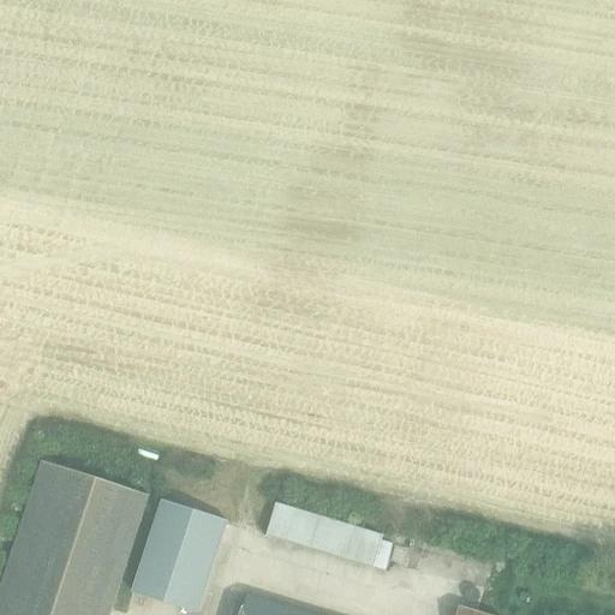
[(109,614),(149,496),(33,459),(0,560),(0,614),(109,614)]
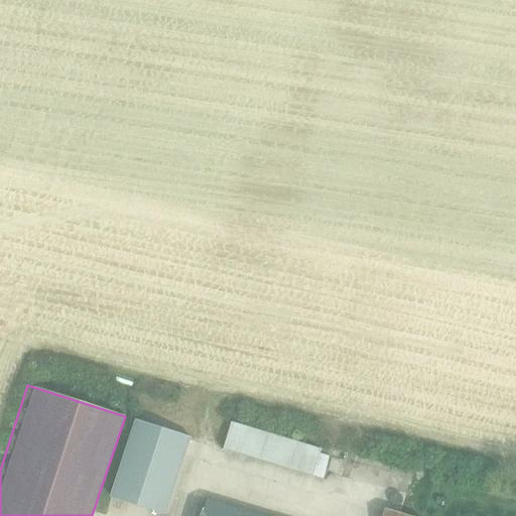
[(136,420),(111,497),(165,515),(190,437),(136,420)]
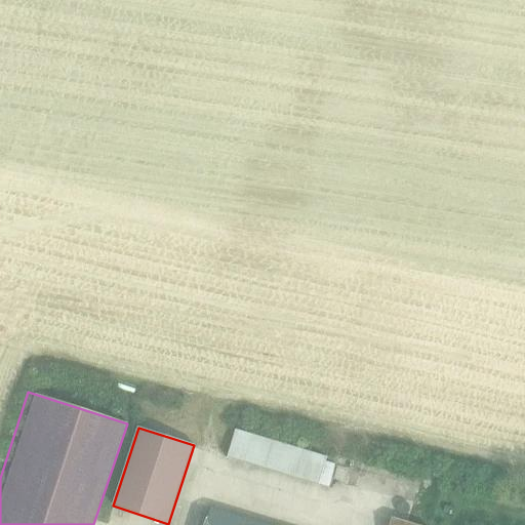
[(329,488),(331,481),(336,460),(235,430),(227,458),(329,488)]
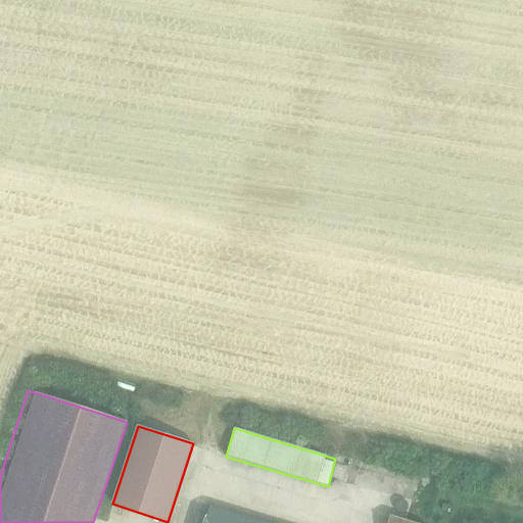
[(361,446),(353,471),(379,477),(386,453),(361,446)]
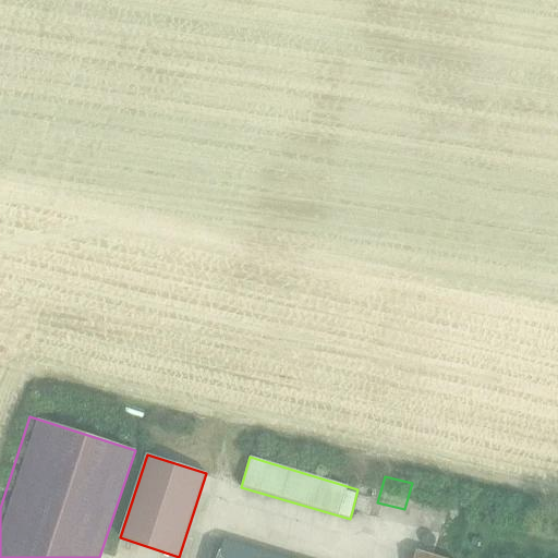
[(283,557),(226,541),(220,557),(283,557)]
